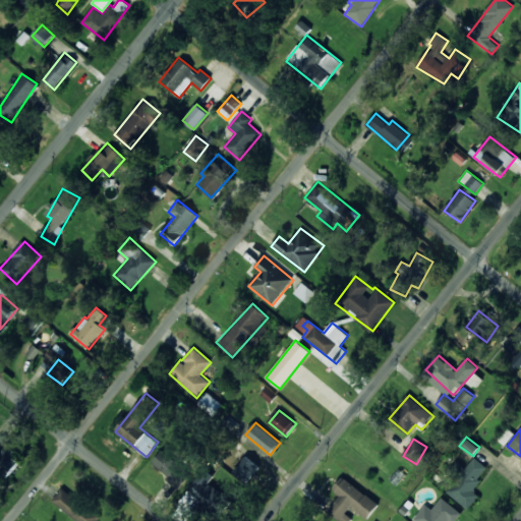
[(0,468),(8,475),(21,460),(0,443),(0,468)]
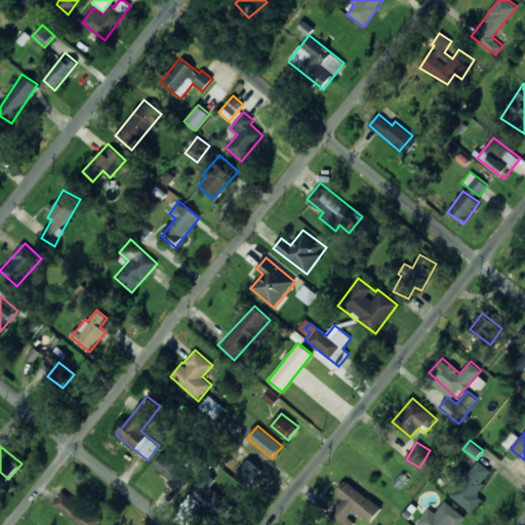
[(152,468),(179,489),(192,475),(164,452),(152,468)]
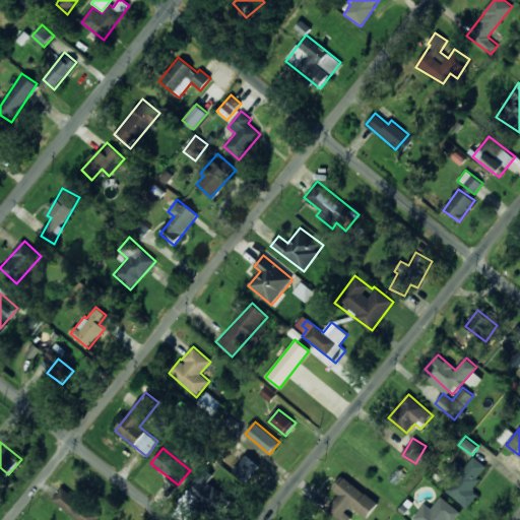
[(231,469),(249,482),(262,464),(244,451),(231,469)]
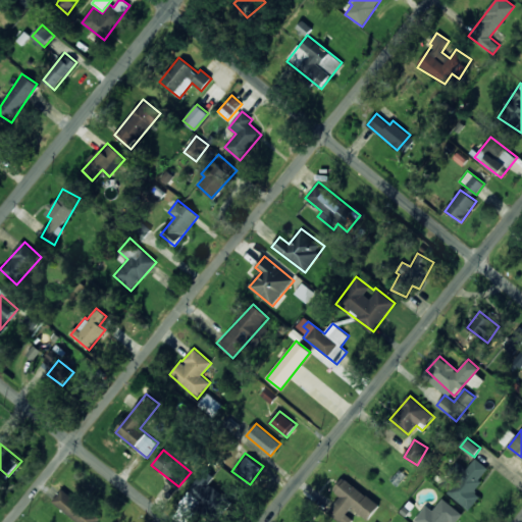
[(448,493),(470,510),(481,496),(474,489),(489,469),(475,458),(467,469),(456,461),(449,471),(458,478),(448,493)]
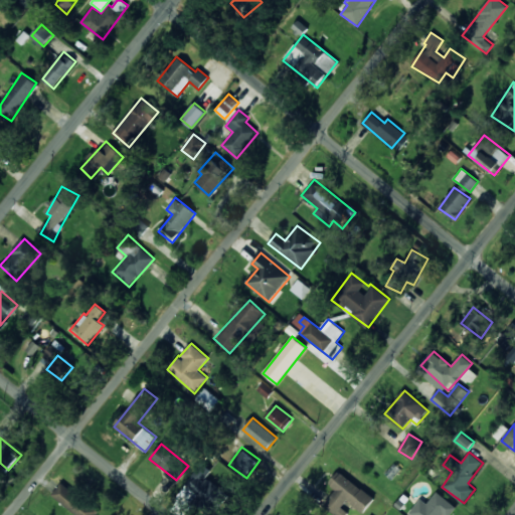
[(184,484),(208,498),(216,484),(192,470),(184,484)]
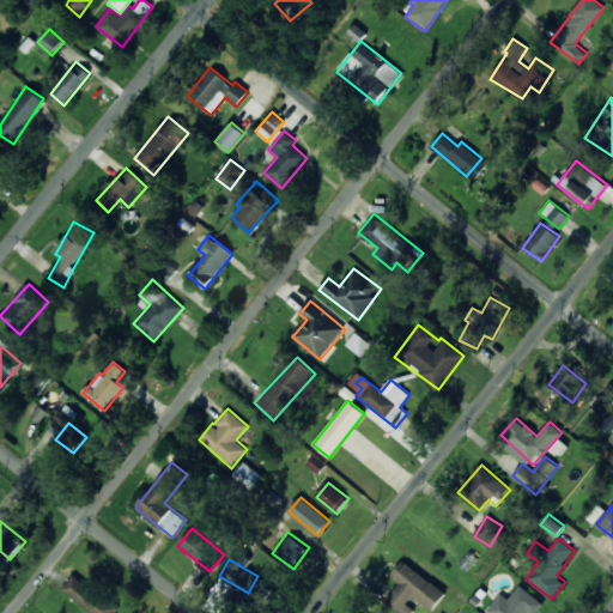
[(386,601),(400,612),(412,612),(416,610),(408,604),(413,596),(432,611),(445,593),(402,560),(390,576),(400,583),(386,601)]
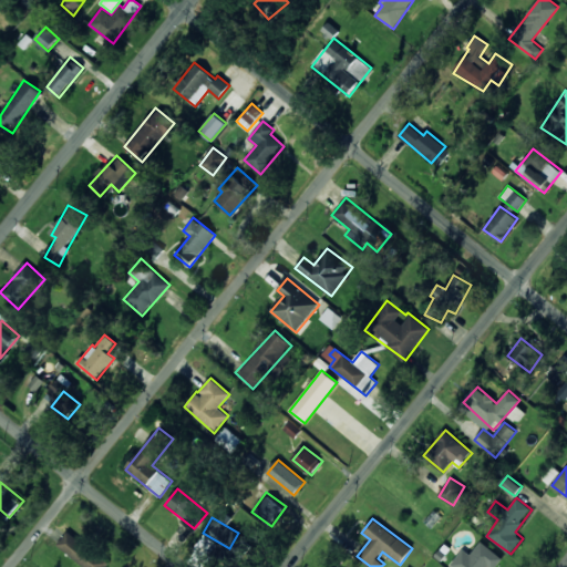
[(57,547),(85,566),(104,566),(109,562),(66,532),(57,547)]
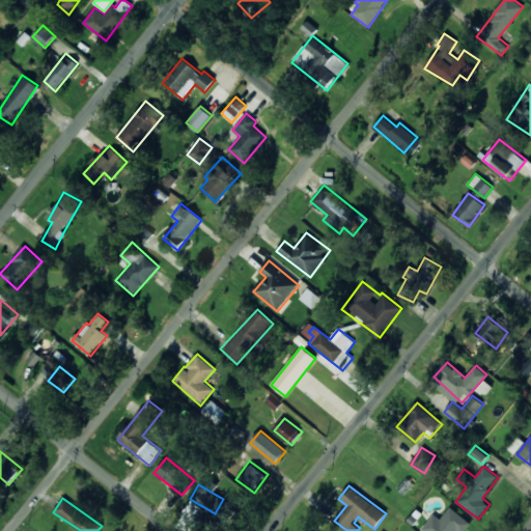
[(441,520),(434,513),(421,529),(423,530),(460,530),(469,522),(450,507),(441,520)]
